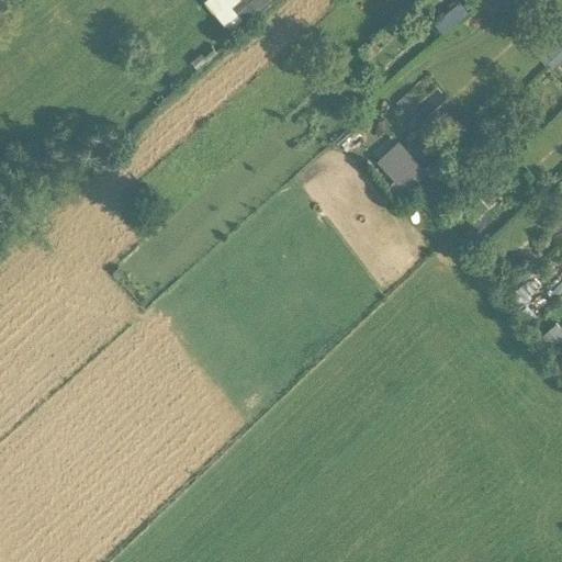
[(246,20),(269,0),(204,0),(225,25),(226,24),(232,30),(245,19),(246,20)]
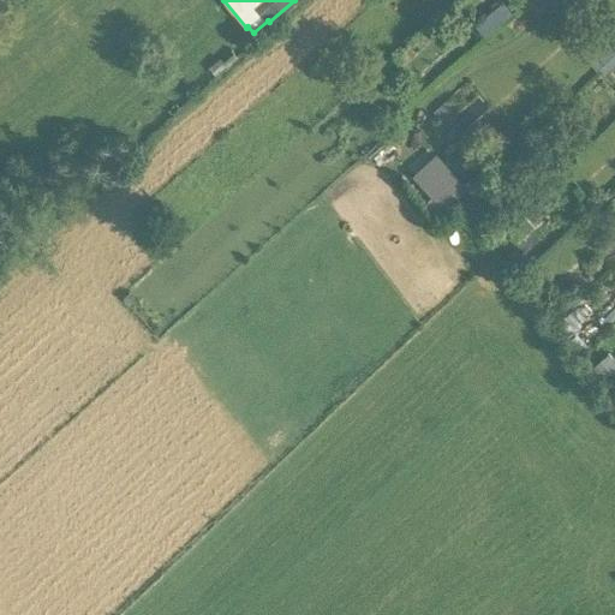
[(614,53),(614,19),(580,52),(597,70),(614,53)]
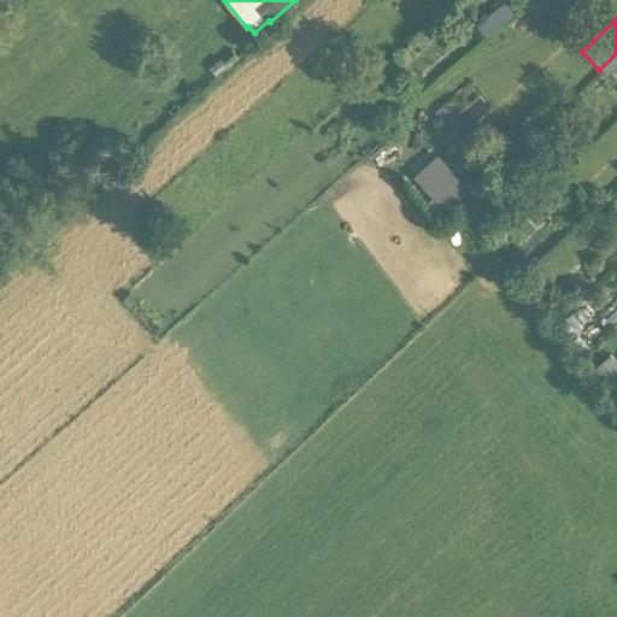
[(479,162),(463,144),(446,159),(463,177),(479,162)]
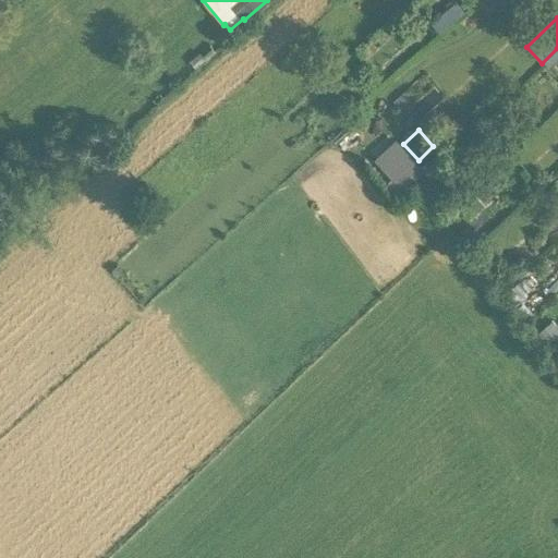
[(531,290),(521,279),(502,296),(511,306),(531,290)]
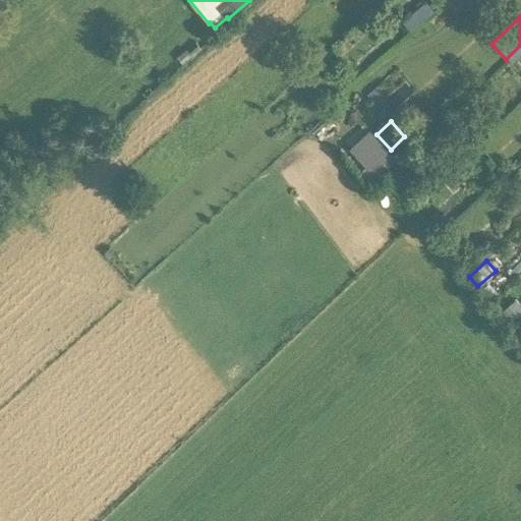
[(520,315),(520,304),(515,299),(500,313),(510,326),(520,315)]
